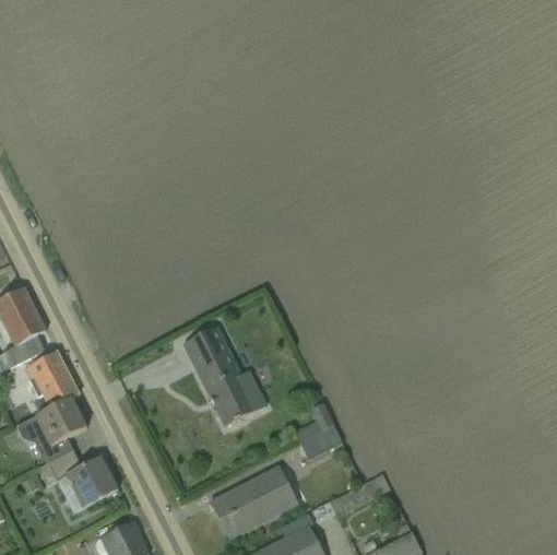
[(0,321),(12,345),(46,328),(23,284),(0,296),(0,321)]
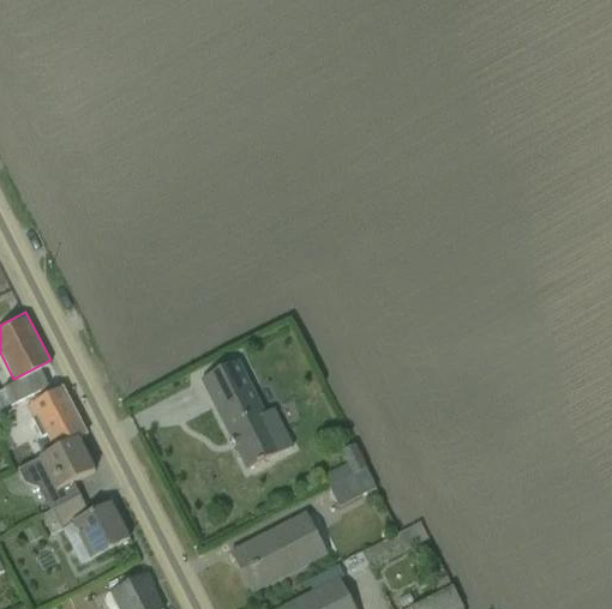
[(201,378),(244,463),(293,438),(250,353),(201,378)]
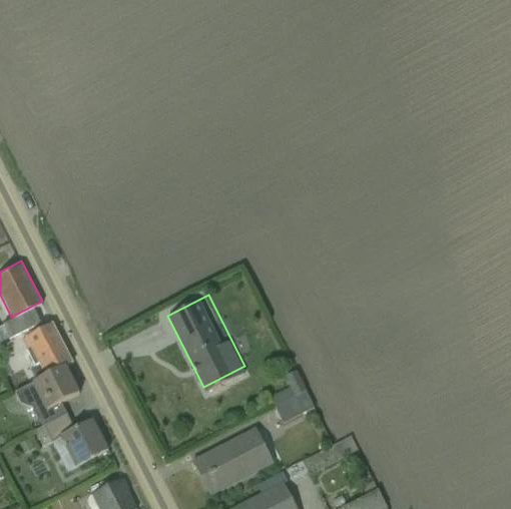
[(47,372),(66,363),(74,359),(54,319),(28,332),(47,372)]
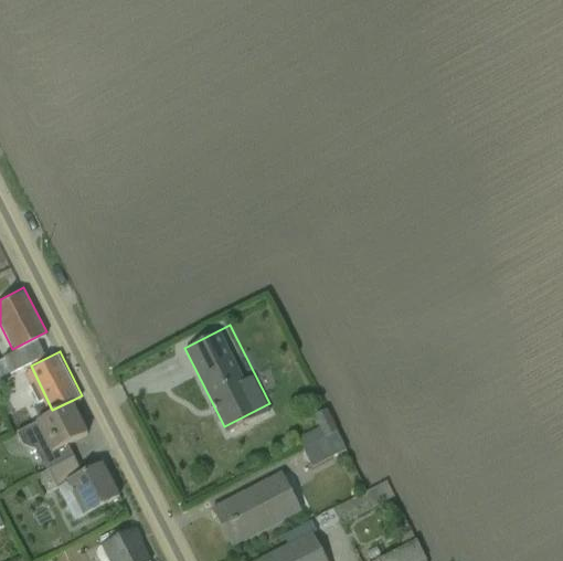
[(38,458),(89,433),(73,400),(52,410),(22,425),(38,458)]
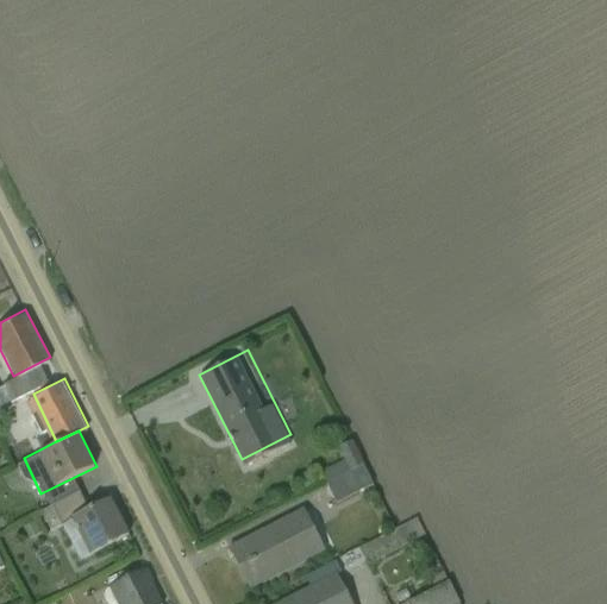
[(360,507),(393,490),(376,455),(343,472),(360,507)]
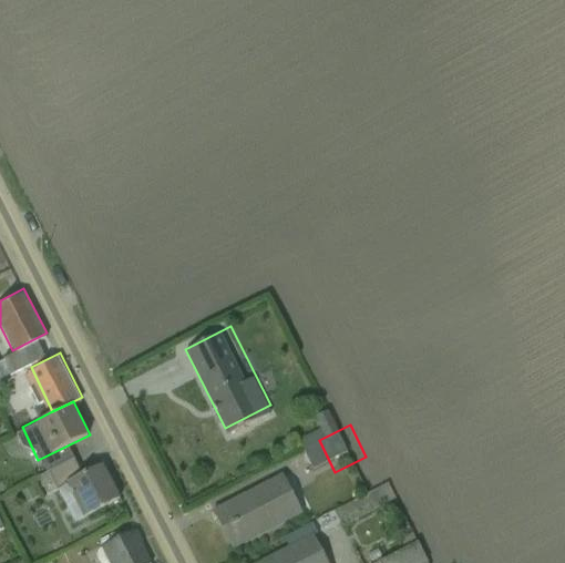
[(13,474),(13,453),(3,453),(3,474),(13,474)]
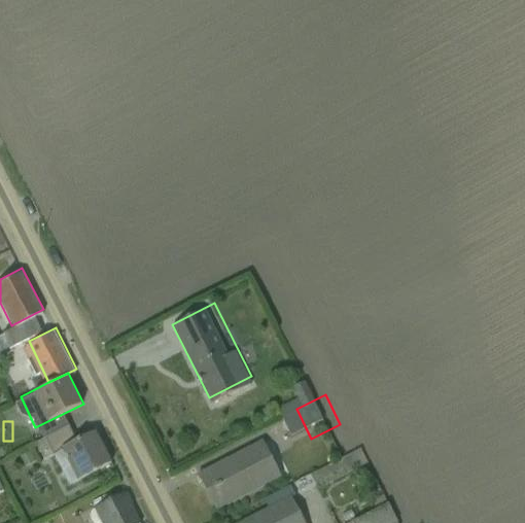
[(72,480),(110,461),(95,429),(57,447),(72,480)]
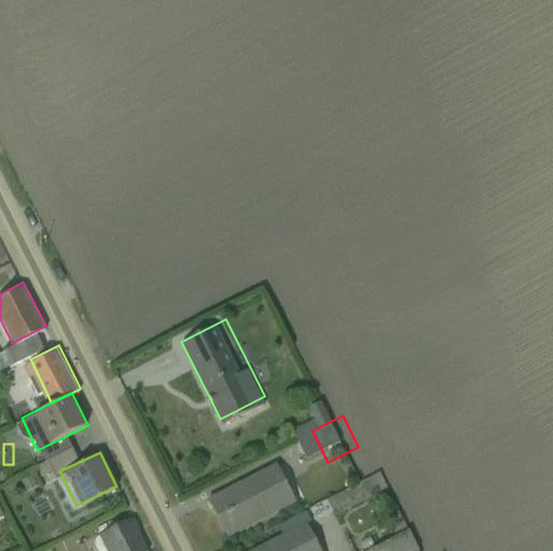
[(228,534),(296,500),(278,462),(209,496),(228,534)]
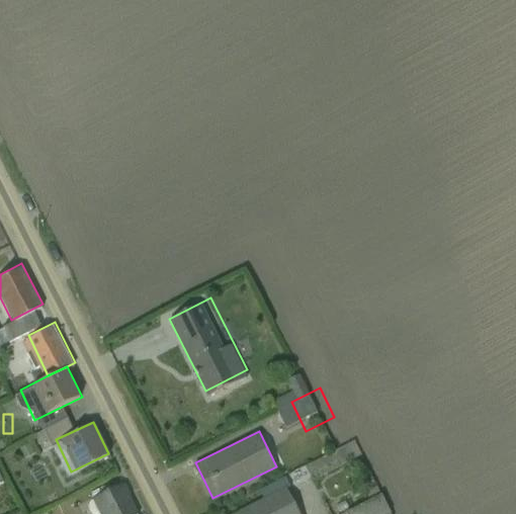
[(102,513),(136,513),(142,511),(125,480),(94,496),(102,513)]
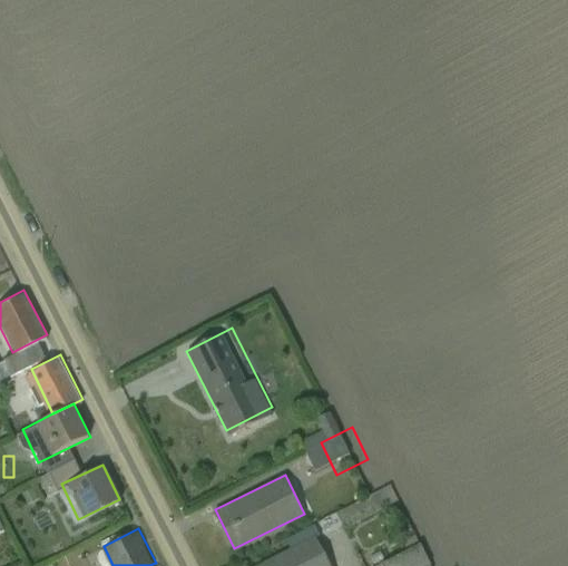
[(244,565),(332,565),(314,530),(244,565)]
